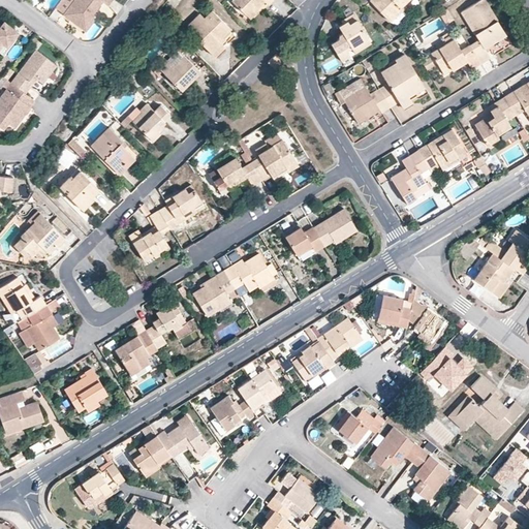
[(63,14),(73,0),(60,0),(55,8),(63,14)]
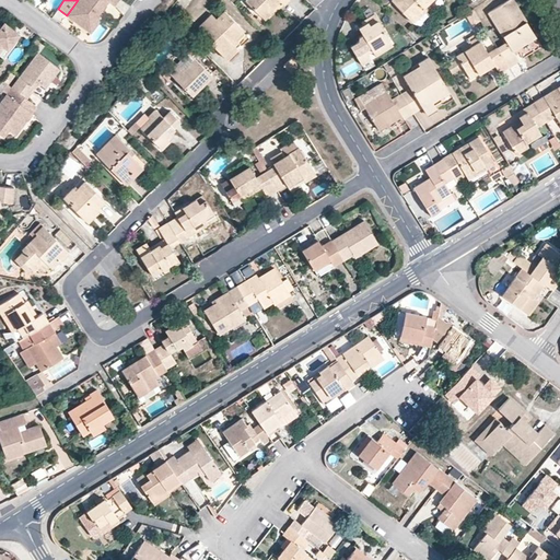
[(78,0),(67,15),(91,33),(98,22),(97,15),(108,1),(109,0),(108,0),(78,0)]
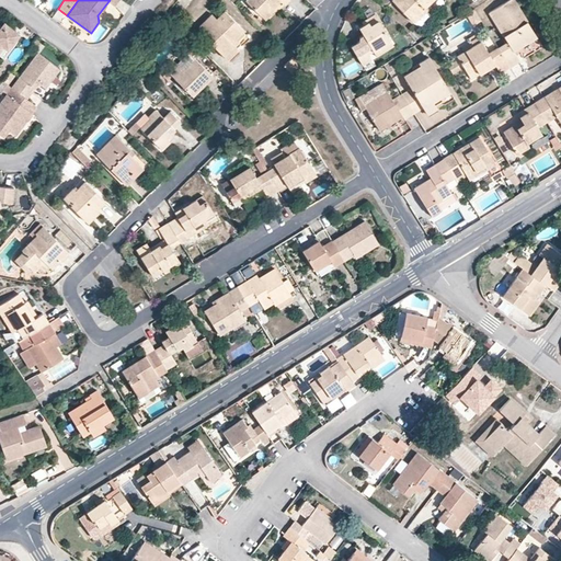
[(244,0),(245,0),(261,15),(270,7),(272,9),(273,8),(279,1),(284,6),(289,0),(244,0)]
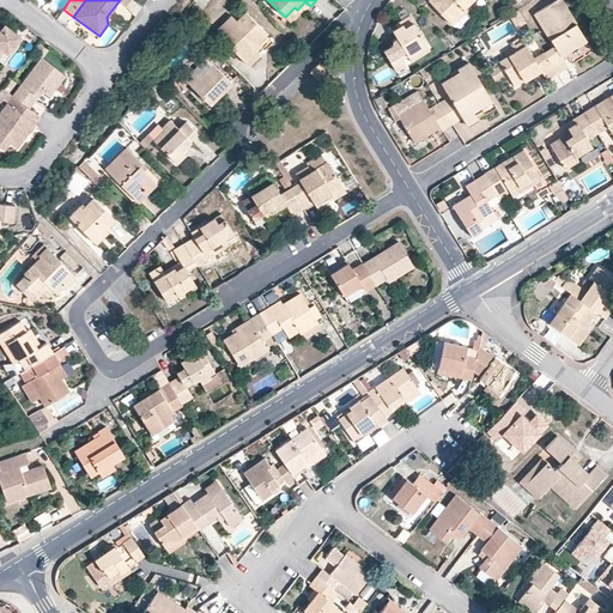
[(473,0),(428,0),(451,25),(467,11),(465,8),(473,0)]
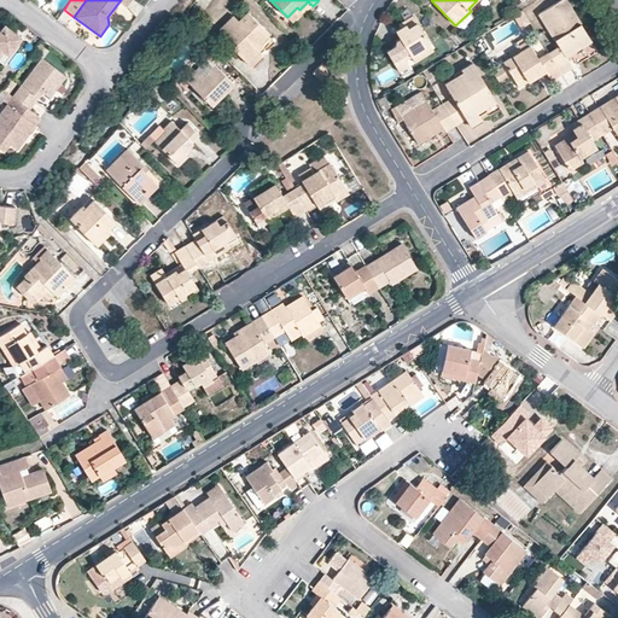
[(598,51),(566,0),(559,0),(538,13),(559,46),(548,52),(563,74),(572,66),(569,60),(572,58),(576,64),(598,51)]
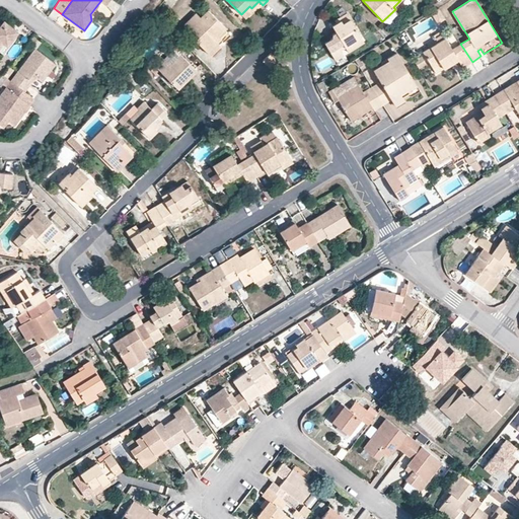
[(251,8),(249,6),(241,14),(245,19),(254,9),(252,7),(251,8)]
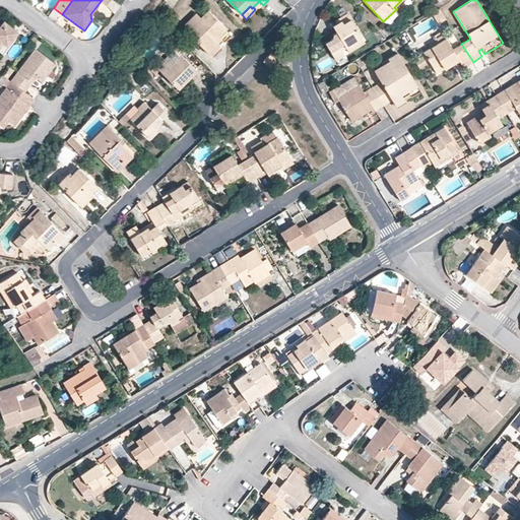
[(225,27),(208,9),(200,17),(196,12),(184,24),(192,34),(194,31),(198,37),(195,40),(204,50),(218,36),(225,27)]
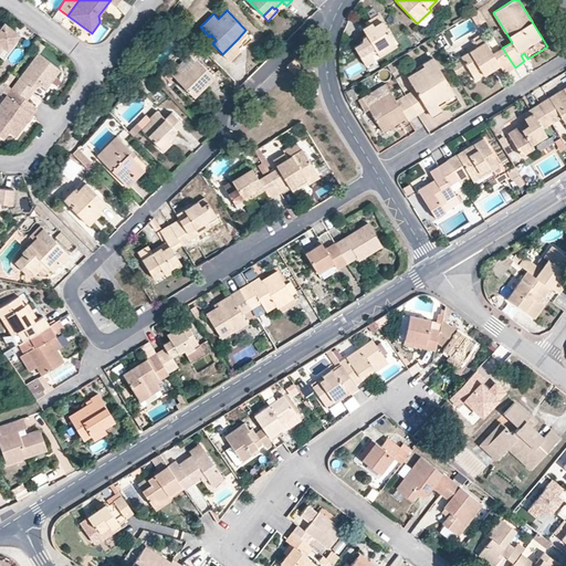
[(435,12),(431,10),(417,23),(420,27),(435,12)]
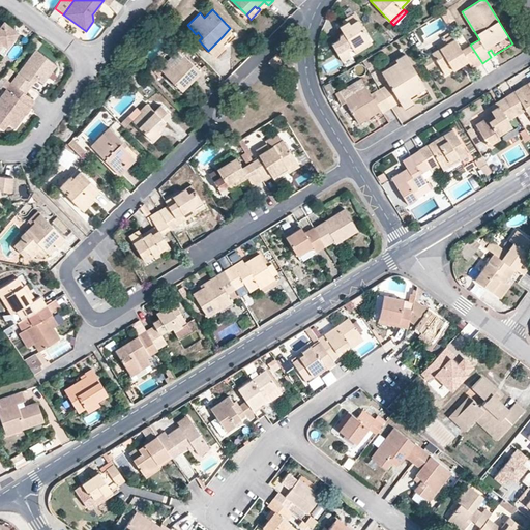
[(370,39),(353,12),(346,17),(348,20),(343,23),(339,26),(343,32),(340,34),(339,38),(331,42),(342,62),(351,56),(348,52),(353,49),(353,50),(370,39)]
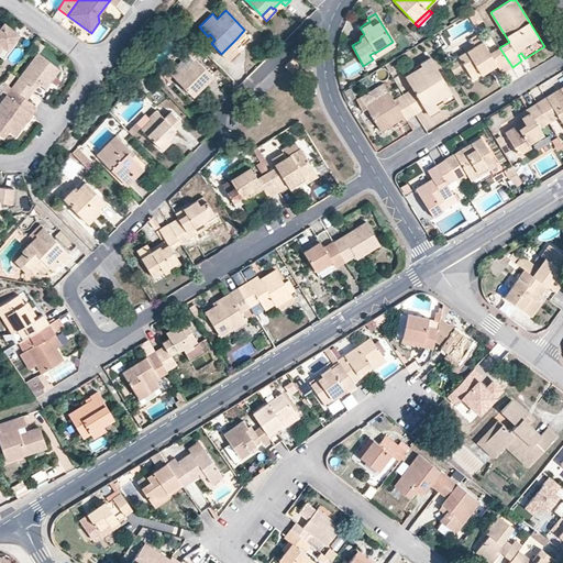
[(21,34),(4,21),(0,25),(0,44),(3,47),(8,51),(21,34)]
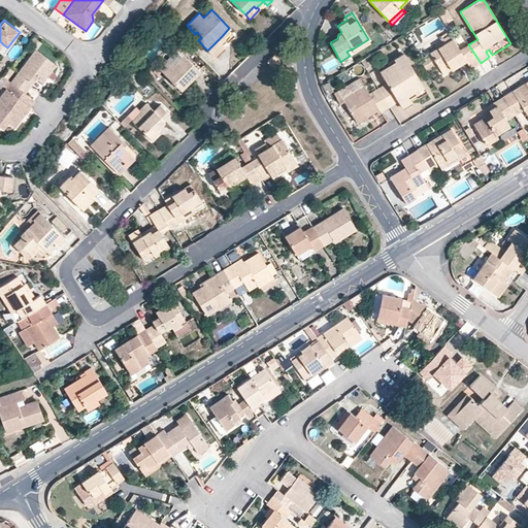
[(201,37),(197,32),(195,34),(193,36),(198,40),(201,37)]
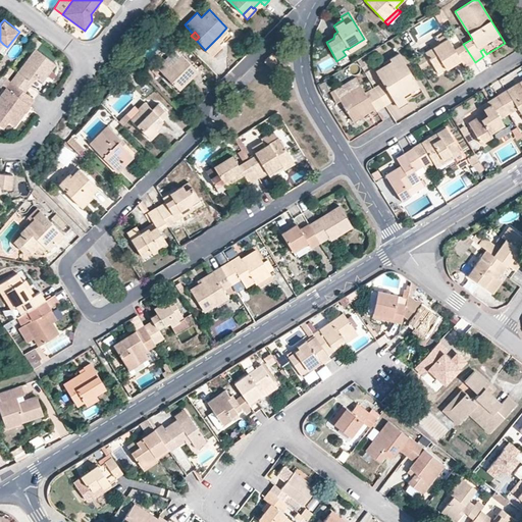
[(448,38),(445,34),(437,38),(439,42),(448,38)]
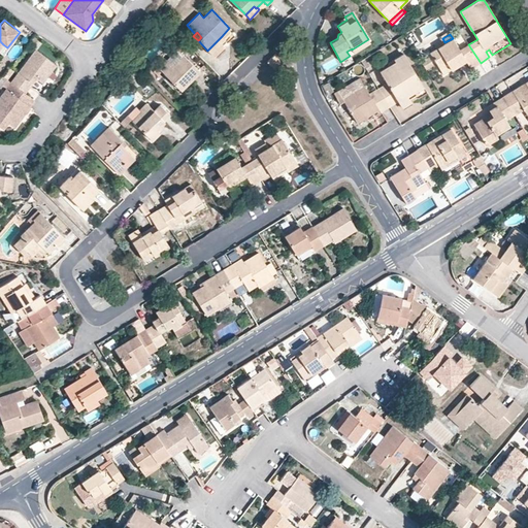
[(225,46),(222,43),(226,39),(222,36),(207,51),(215,57),(225,46)]
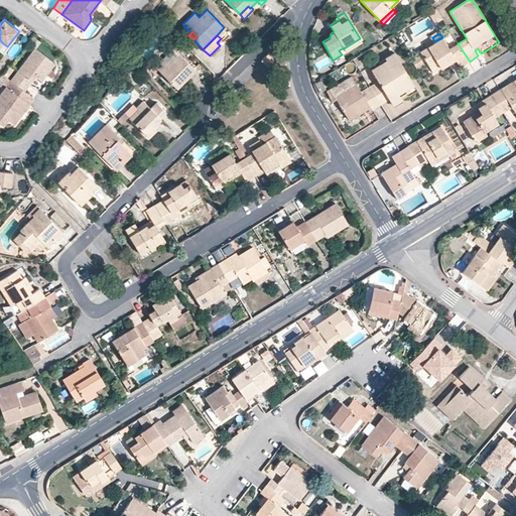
[(448,48),(442,37),(434,41),(419,51),(433,73),(455,59),(460,67),(470,61),(458,43),(448,48)]
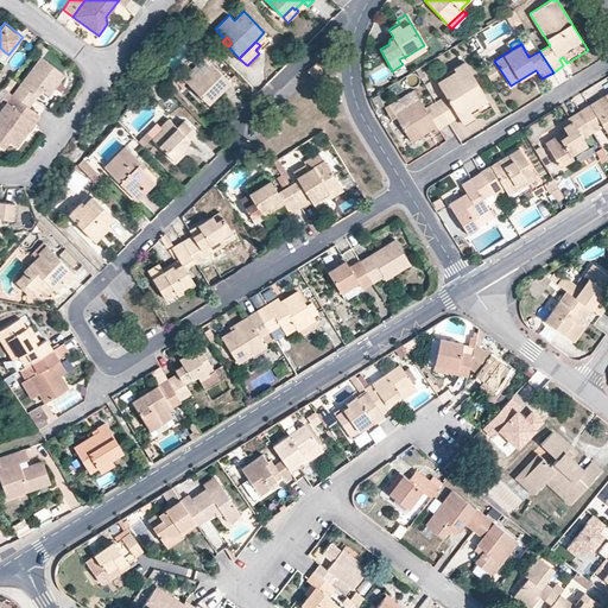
[(428,50),(424,45),(405,57),(409,62),(428,50)]
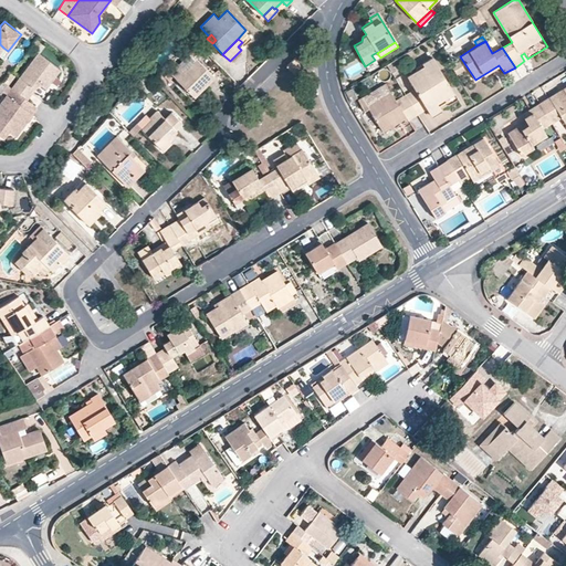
[(197,53),(194,50),(179,64),(186,70),(196,59),(194,56),(197,53)]
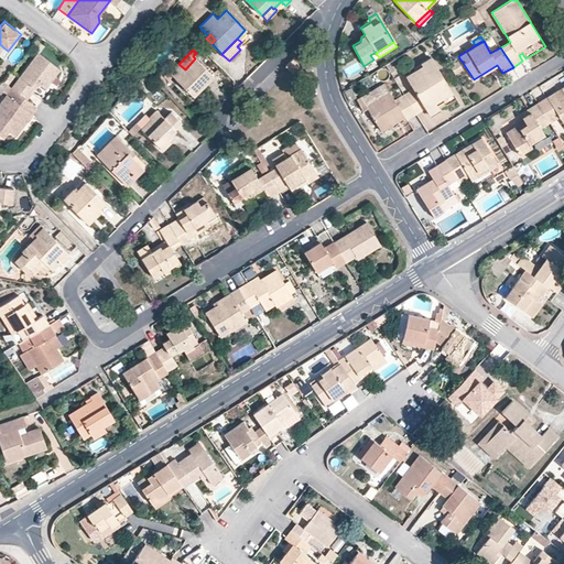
[(61,69),(38,53),(11,88),(28,99),(40,84),(46,89),(61,69)]
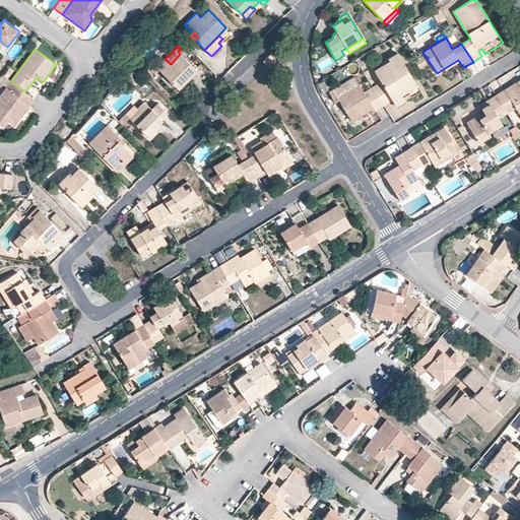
[(416,85),(397,52),(388,58),(389,60),(374,69),(381,81),(372,86),(382,103),(390,96),(392,100),(393,103),(402,96),(401,94),(416,85)]
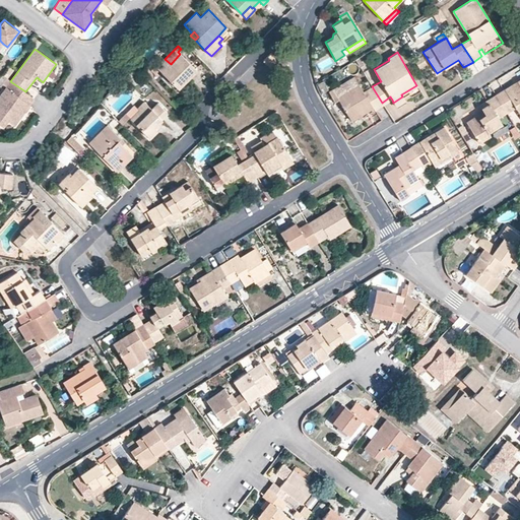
[(278,59),(271,53),(263,61),(270,68),(278,59)]
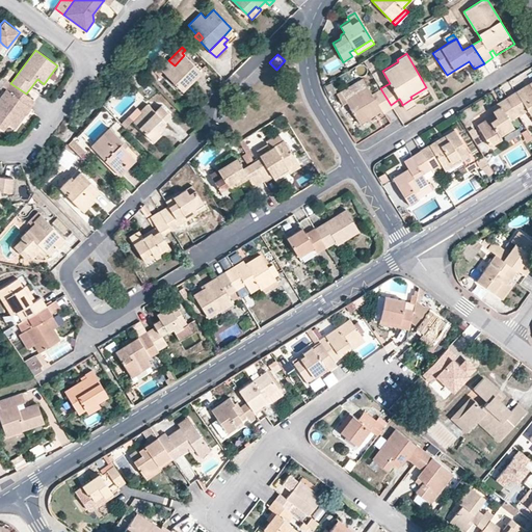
[(202,72),(184,55),(175,65),(168,60),(156,74),(159,77),(158,77),(161,80),(163,77),(161,75),(163,73),(183,91),(202,72)]
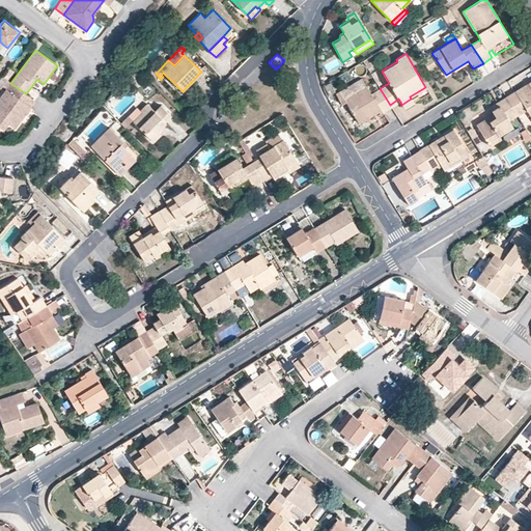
[(374,64),(372,60),(365,64),(368,70),(372,66),(372,65),(374,64)]
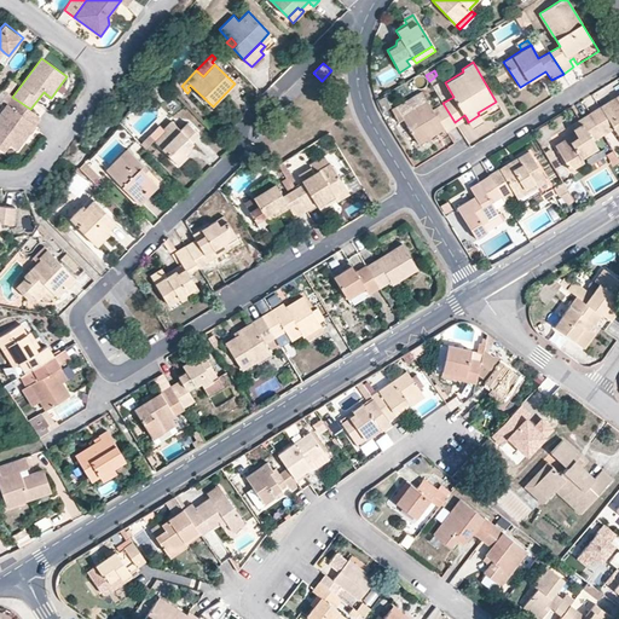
[(397,88),(380,98),(386,110),(391,108),(388,100),(399,94),(397,88)]
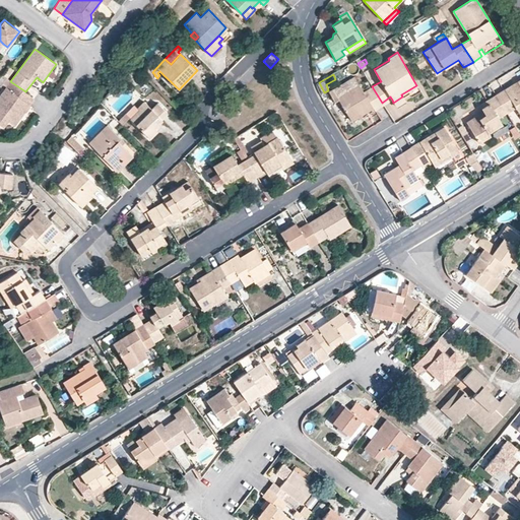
[(364,91),(354,76),(328,91),(334,102),(338,100),(351,121),(373,108),(375,111),(384,106),(382,103),(372,86),(364,91)]
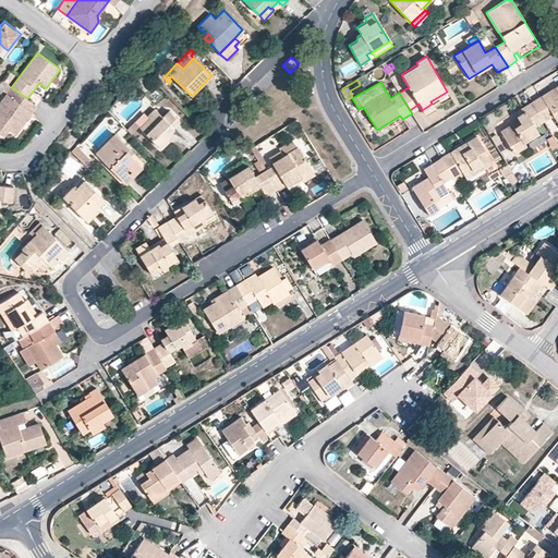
[(557,84),(555,87),(557,91),(543,98),(541,96),(532,101),(544,121),(553,116),(557,123),(557,84)]
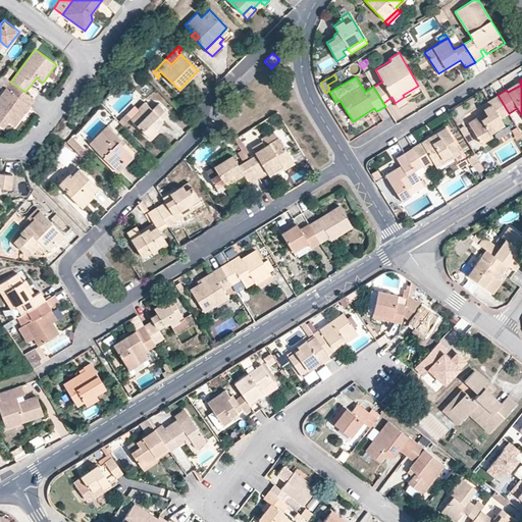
[(35,99),(25,92),(10,82),(3,91),(7,93),(0,102),(0,124),(3,127),(8,121),(14,126),(35,99)]
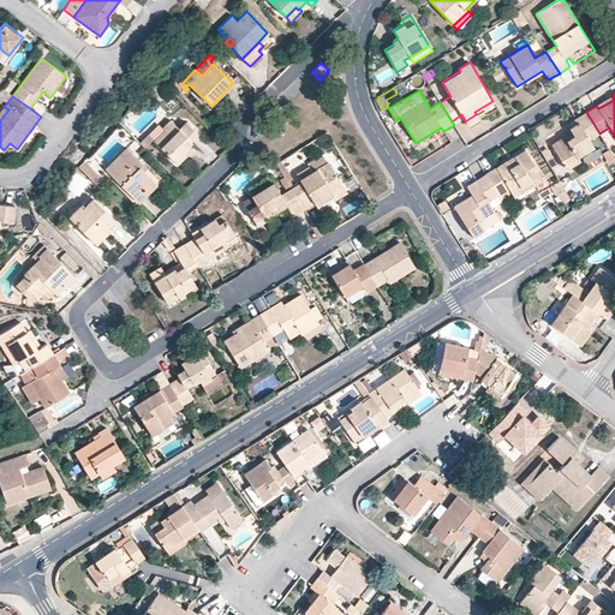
[(611,96),(596,106),(598,108),(614,100),(611,96)]
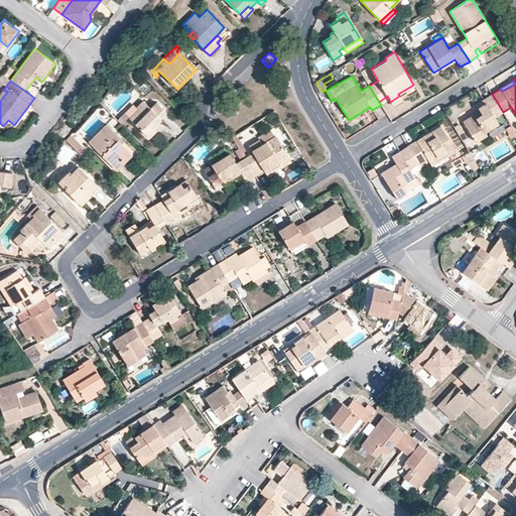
[(503,112),(492,94),(475,104),(480,111),(463,121),(475,141),(486,134),(485,131),(498,123),(494,117),(503,112)]
